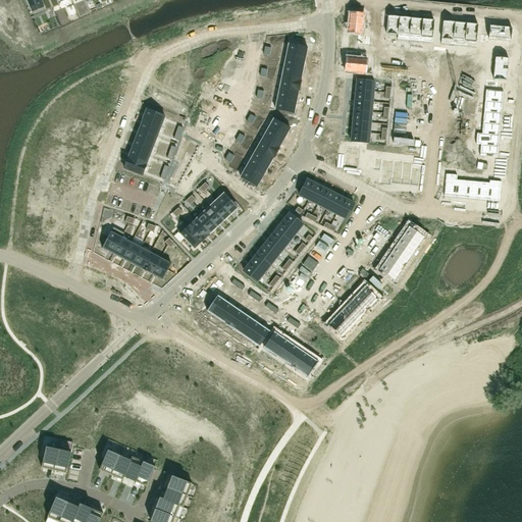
[(25,0),(34,16),(52,8),(48,0),(25,0)]
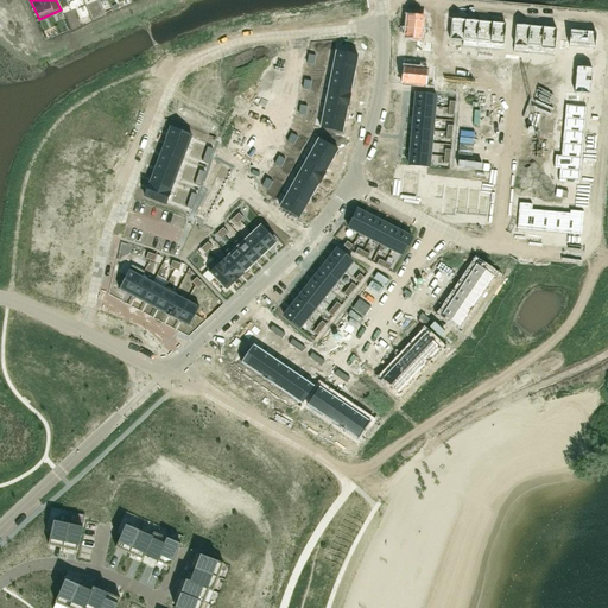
[(56,0),(61,10),(69,6),(68,4),(75,0),(56,0)]
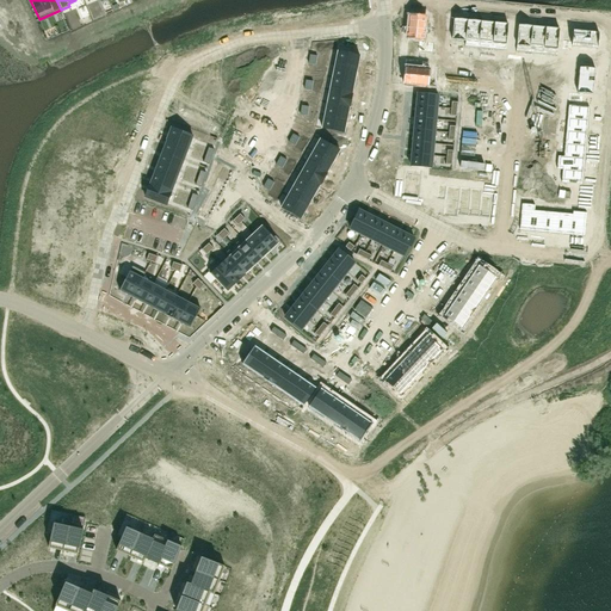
[(409,14),(407,41),(419,42),(418,51),(426,51),(427,43),(424,42),(426,16),(409,14)]
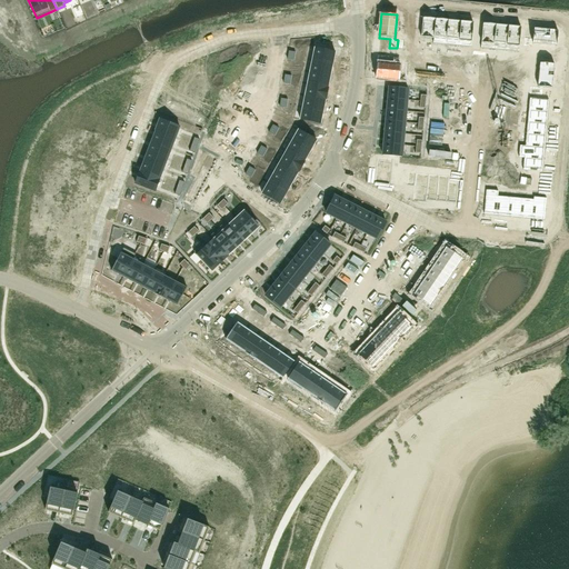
[(422,17),(420,38),(433,39),(436,18),(422,17)]
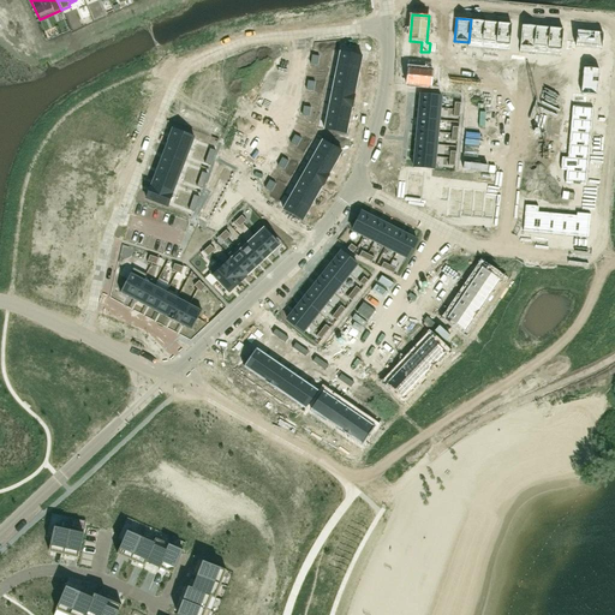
[(471,19),(469,42),(482,43),(484,21),(471,19)]
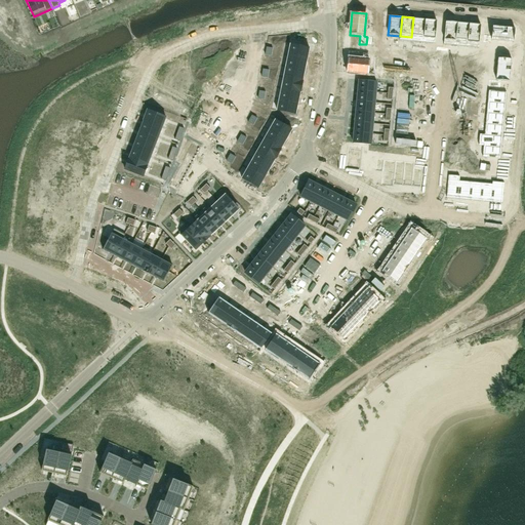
[(413,17),(411,37),(422,38),(425,18),(413,17)]
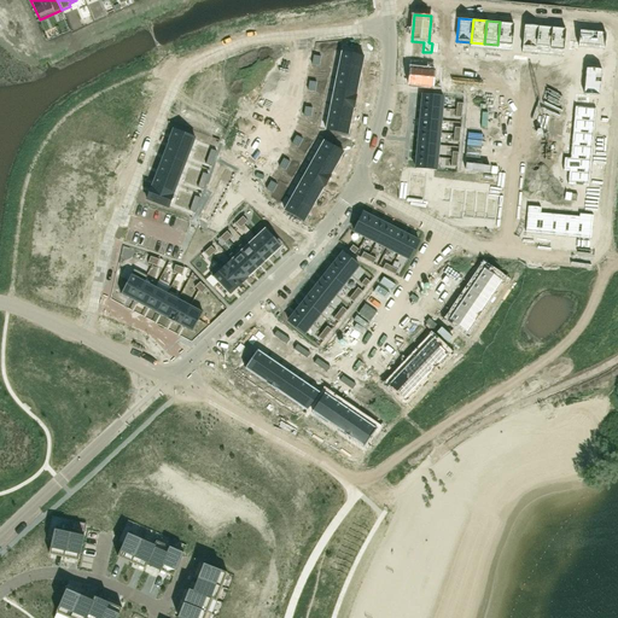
[(500,22),(497,45),(512,46),(514,23),(500,22)]
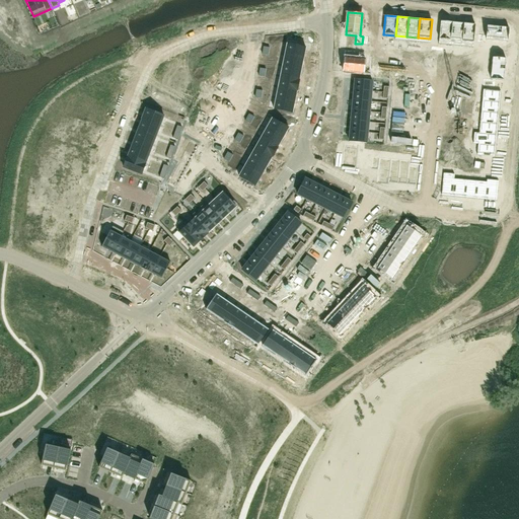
[(440,20),(438,40),(450,41),(452,21),(440,20)]
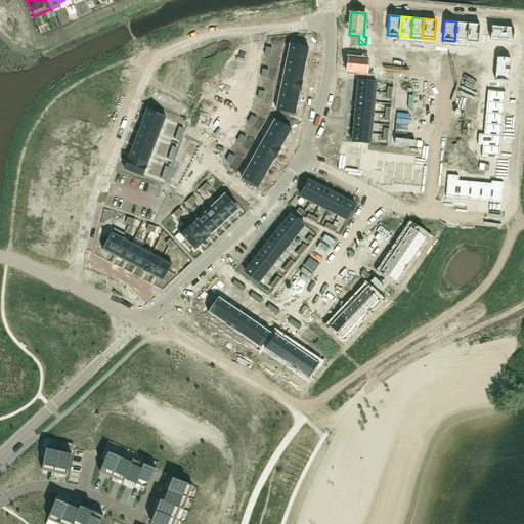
[(456,22),(454,41),(466,42),(468,23),(456,22)]
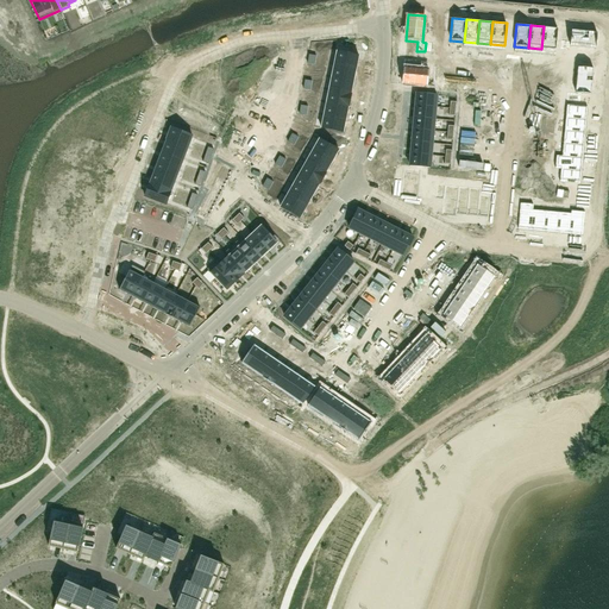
[(544,26),(541,49),(556,50),(558,29),(544,26)]
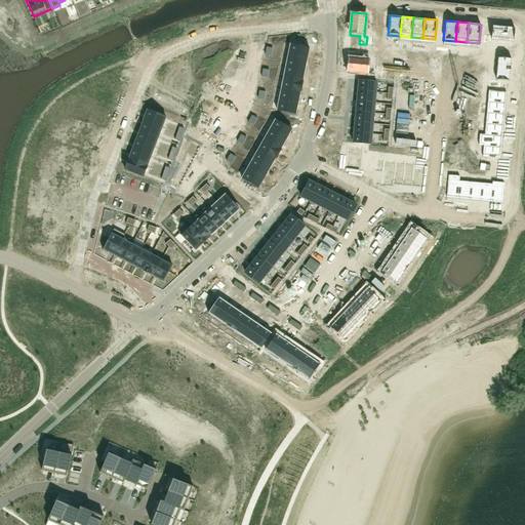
[(290,44),(287,55),(307,59),(309,48),(290,44)]
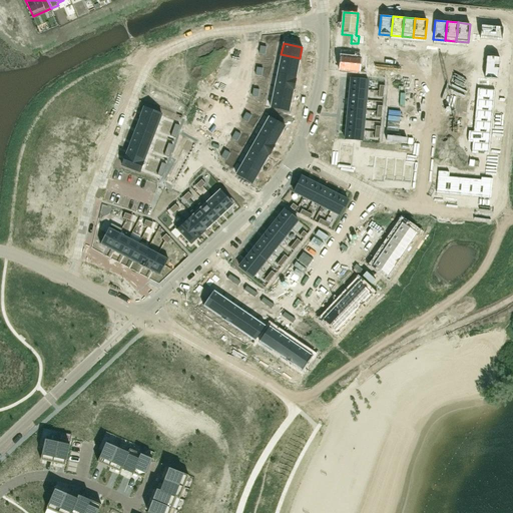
[(340,49),(338,70),(361,73),(362,58),(350,57),(351,50),(340,49)]
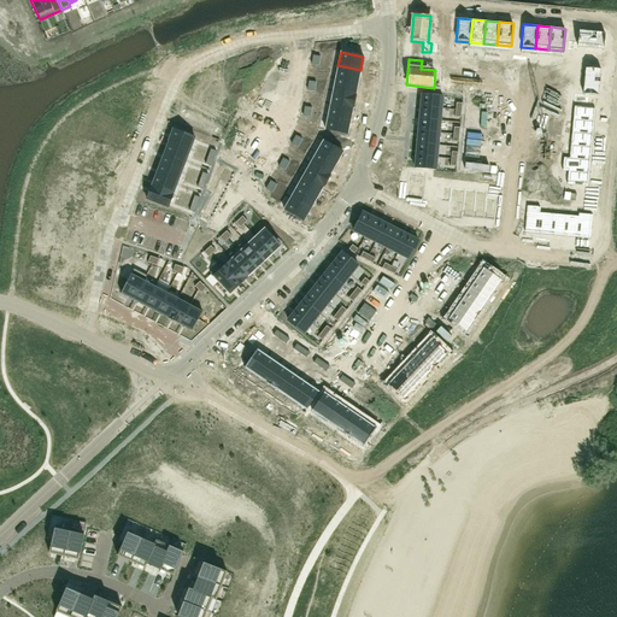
[(338,65),(335,78),(358,82),(360,70),(338,65)]
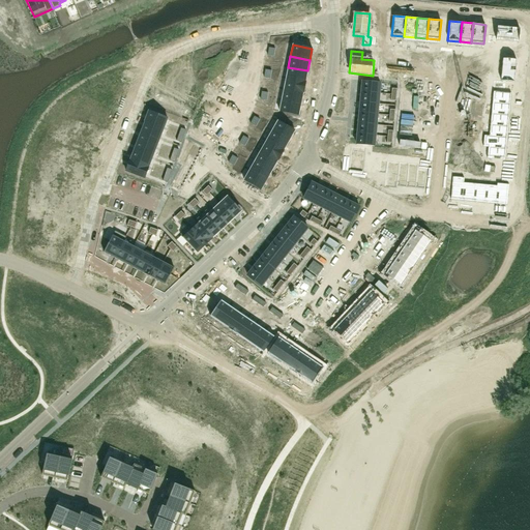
[(494,80),(493,87),(505,89),(506,82),(514,82),(517,59),(502,58),(500,81),(494,80)]
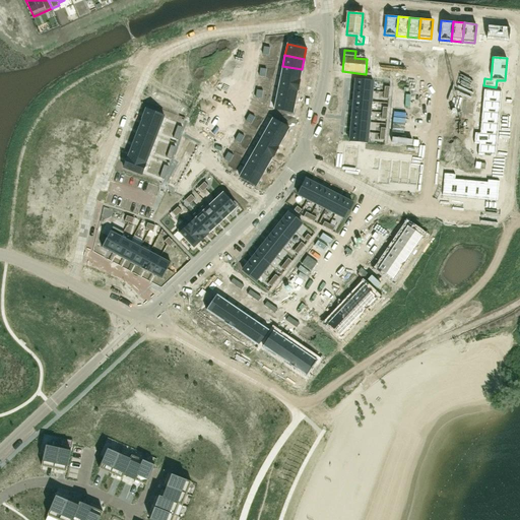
[(282,66),(280,76),(300,80),(302,69),(282,66)]
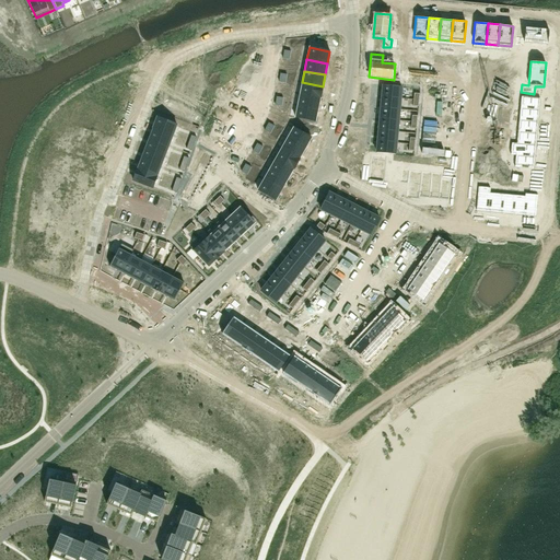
[(302,82),(300,94),(321,98),(323,86),(302,82)]
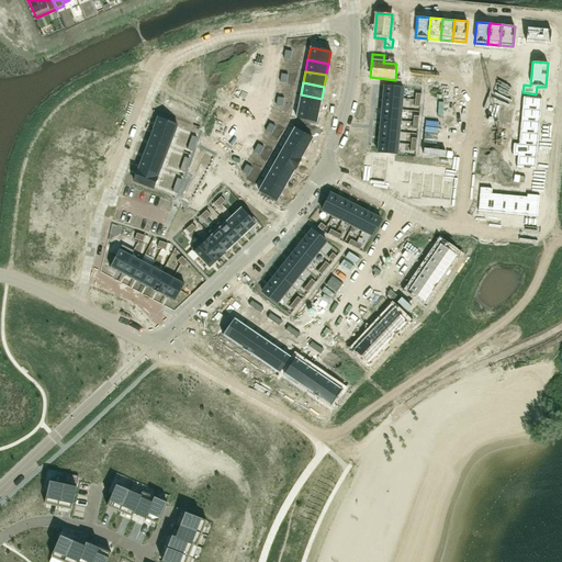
[(384,86),(383,97),(402,99),(403,87),(384,86)]
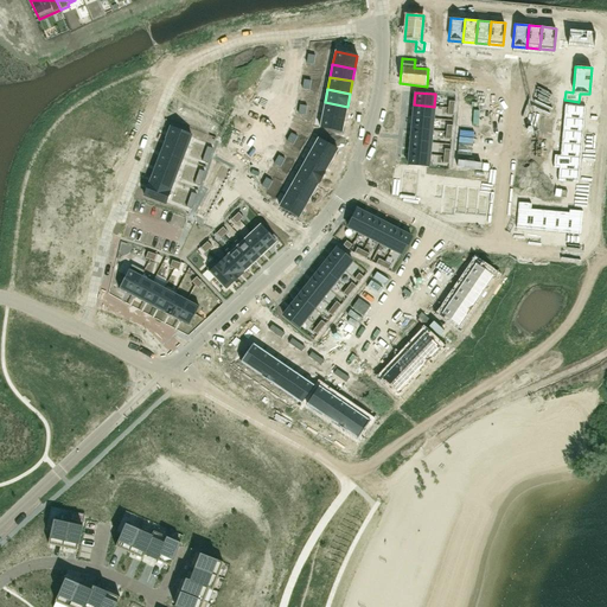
[(325,102),(323,114),(344,119),(347,107),(325,102)]
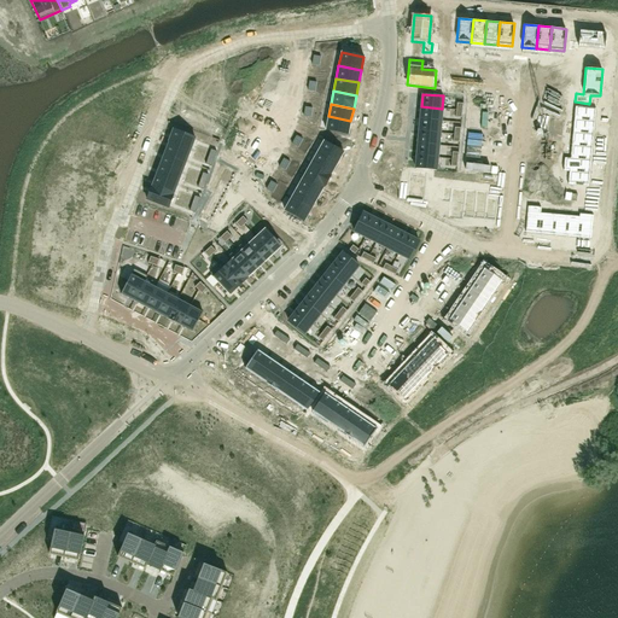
[(421,106),(420,120),(441,121),(442,109),(421,106)]
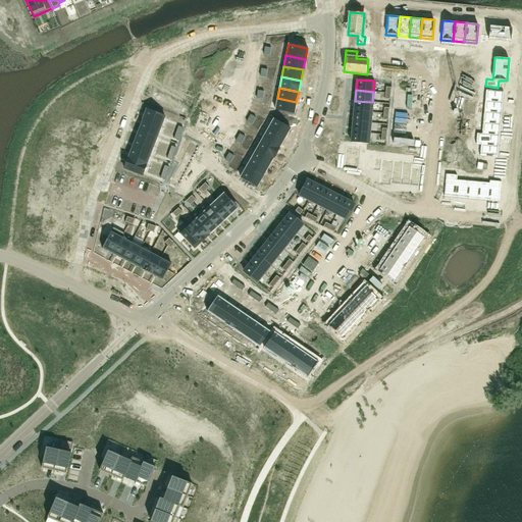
[(485,90),(484,101),(504,103),(505,91),(485,90)]
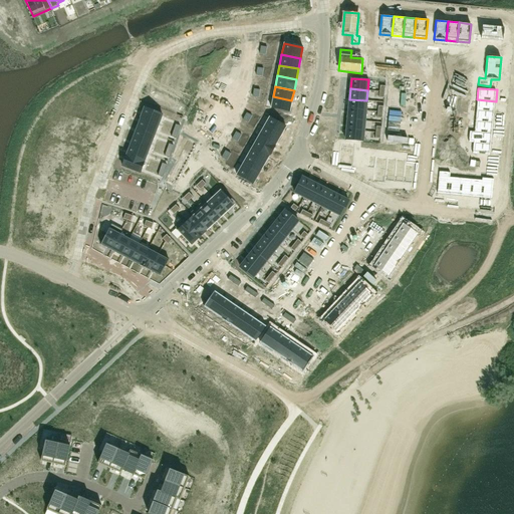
[(273,96),(271,108),(289,111),(291,100),(273,96)]
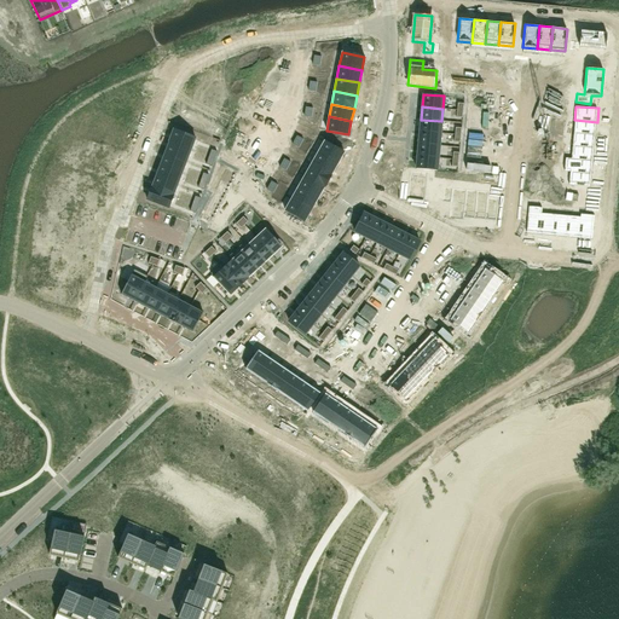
[(421,120),(420,132),(440,133),(441,121),(421,120)]
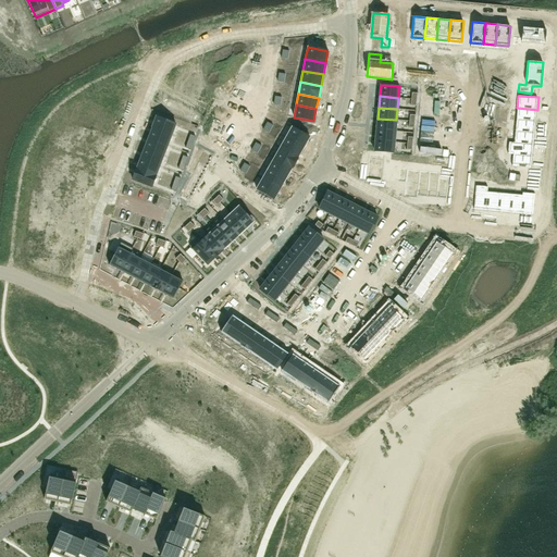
[(517,108),(516,120),(536,122),(537,110),(517,108)]
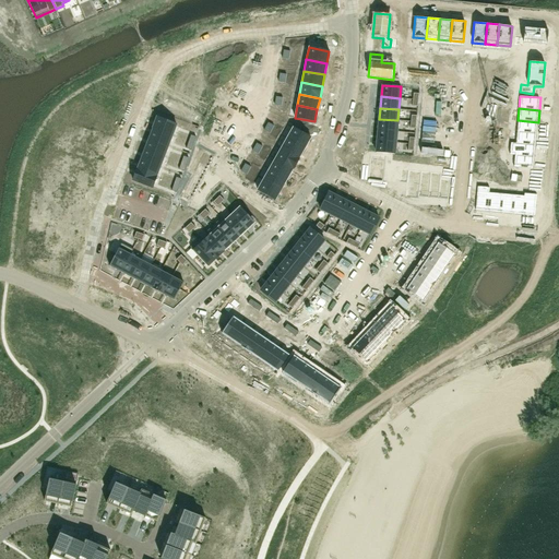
[(157,117),(153,128),(171,135),(176,125),(157,117)]
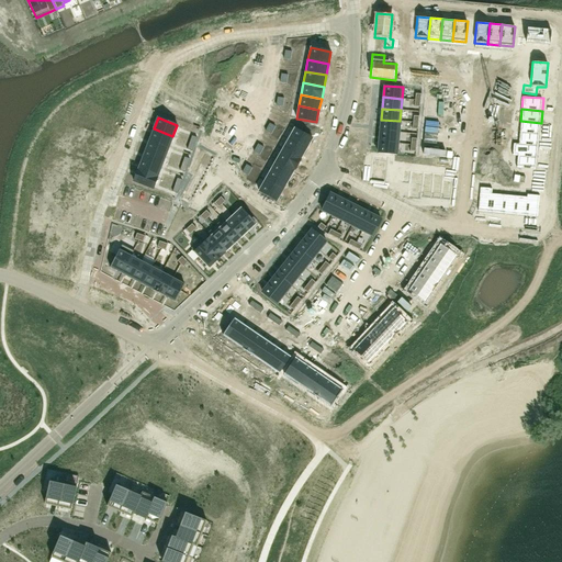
[(381,120),(380,131),(398,132),(400,121),(381,120)]
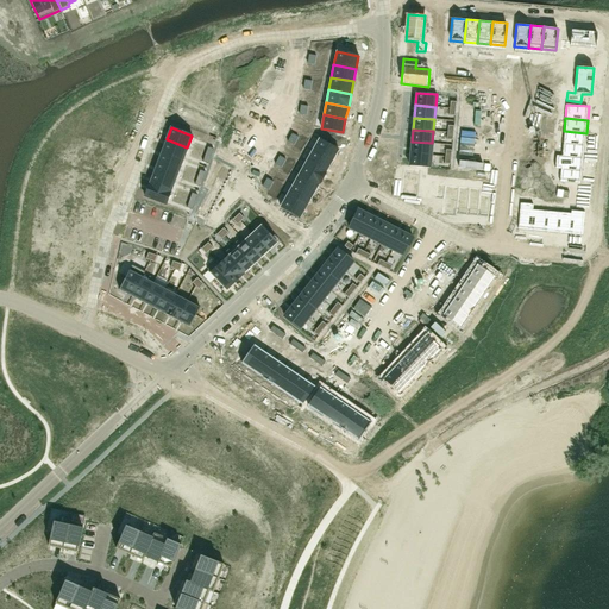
[(564,131),(563,144),(585,146),(586,133),(564,131)]
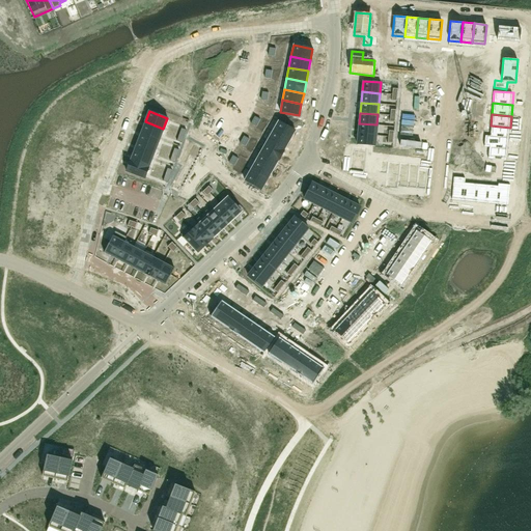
[(145,121),(141,132),(160,139),(163,129),(145,121)]
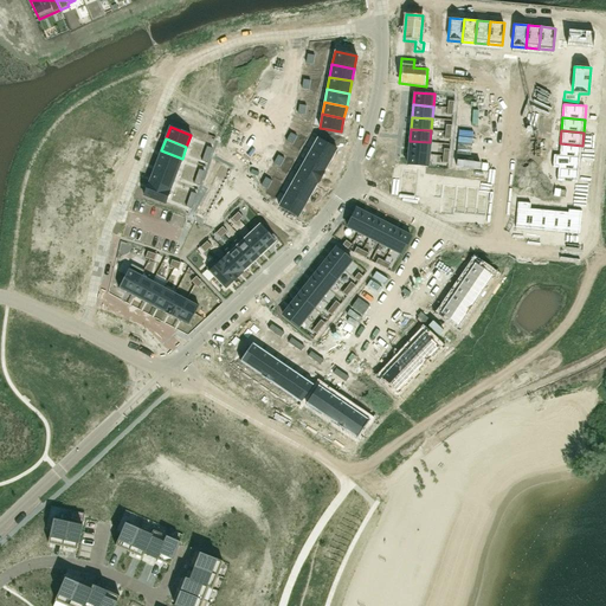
[(317,139),(310,150),(330,161),(334,155),(337,149),(317,139)]
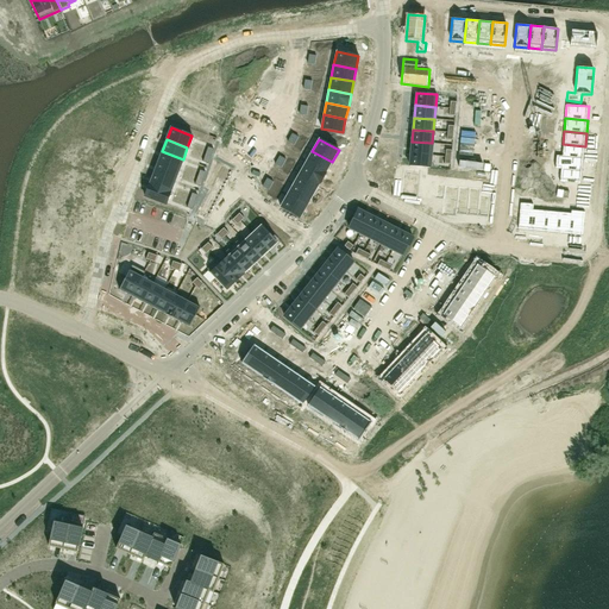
[(412,142),(410,154),(431,156),(432,143),(412,142)]
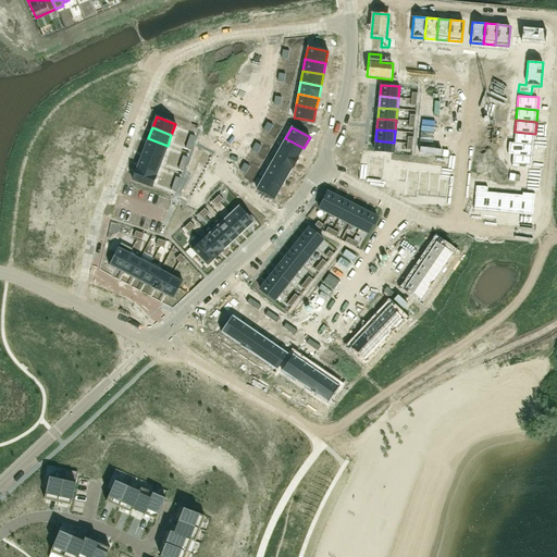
[(515,132),(514,144),(534,145),(535,134),(515,132)]
